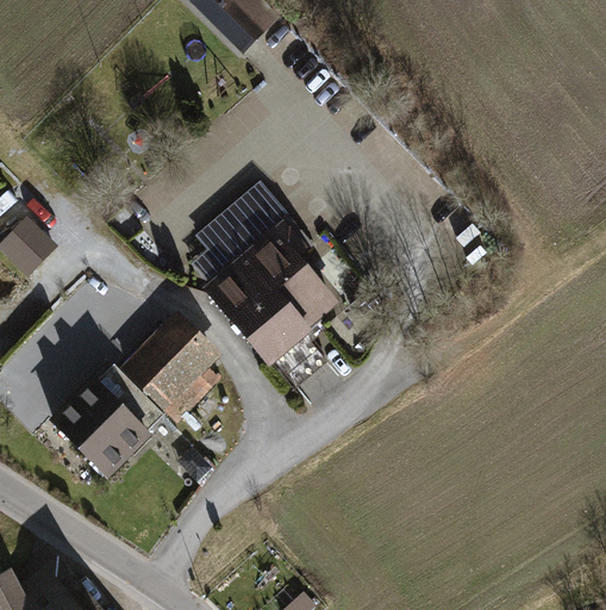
[(274,18),(255,0),(189,0),(242,51),(274,18)]
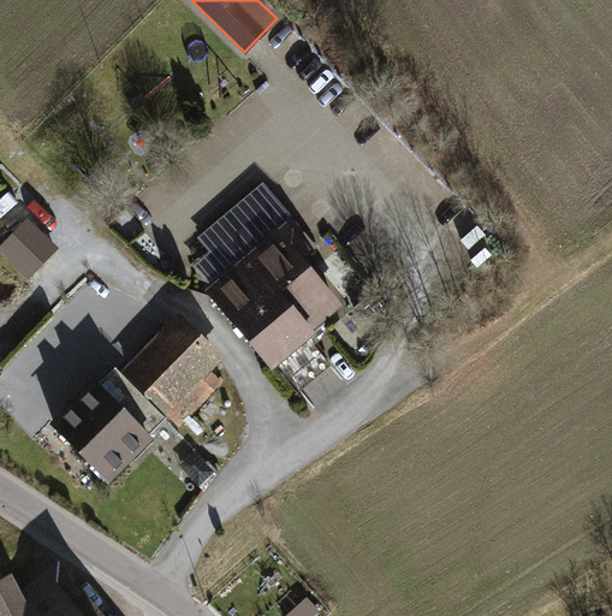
[(260,184),(196,236),(208,252),(190,267),(206,284),(273,226),(301,261),(314,249),(260,184)]
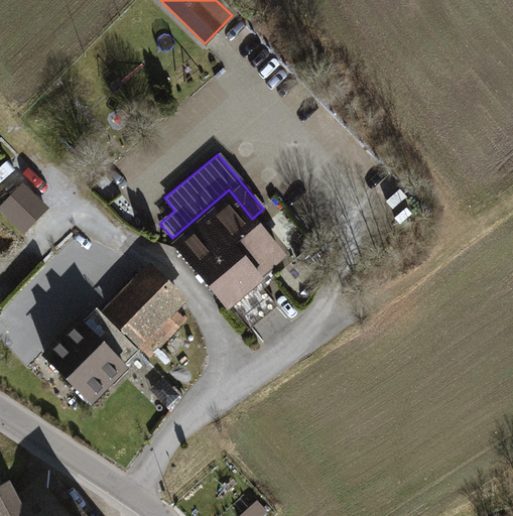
[(0,190),(11,180),(0,169),(0,190)]
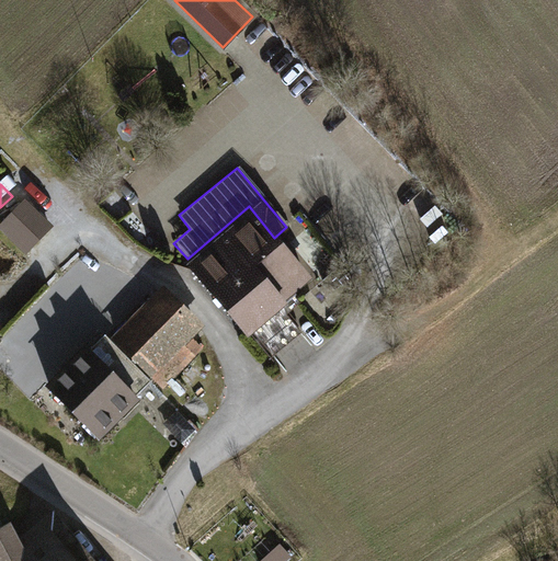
[(49,224),(24,198),(0,222),(0,232),(20,252),(49,224)]
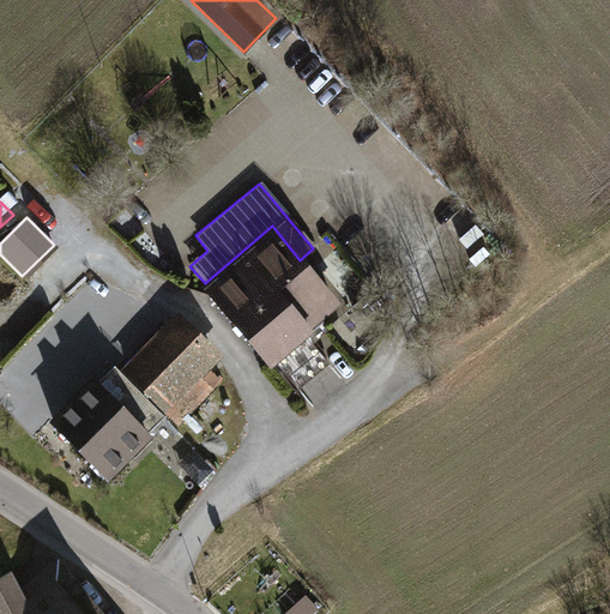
[(300,260),(272,226),(205,283),(199,289),(267,371),(338,304),(300,260)]
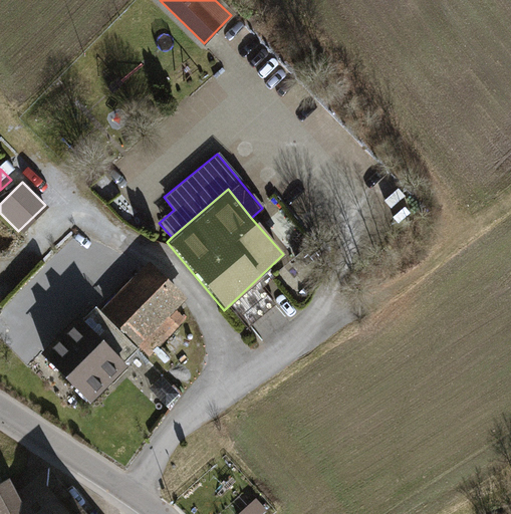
[(186,297),(148,260),(99,310),(138,345),(148,354),(184,318),(176,309),(186,297)]
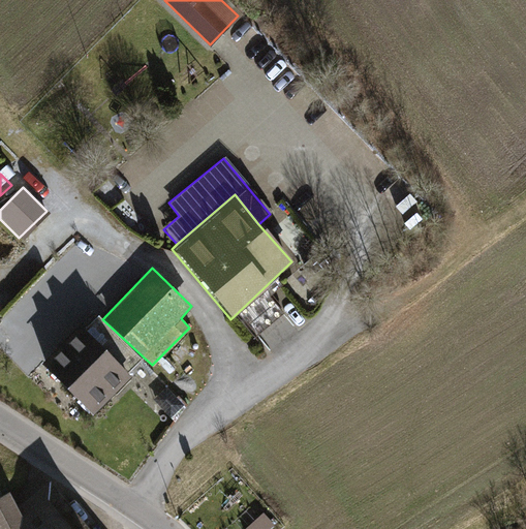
[(92,311),(40,363),(93,415),(131,375),(128,371),(142,355),(102,319),(92,311)]
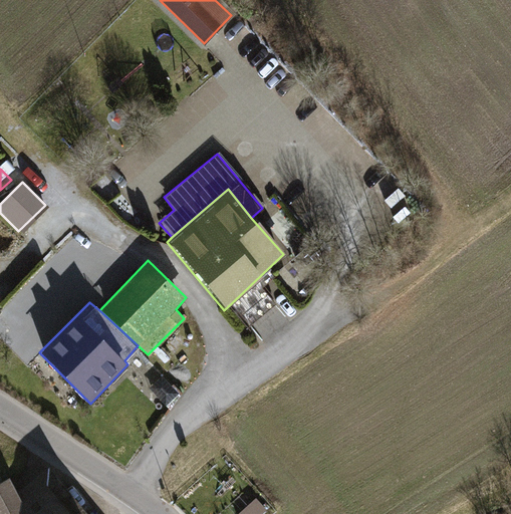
[(0,513),(86,513),(50,468),(16,491),(9,478),(0,482),(0,513)]
